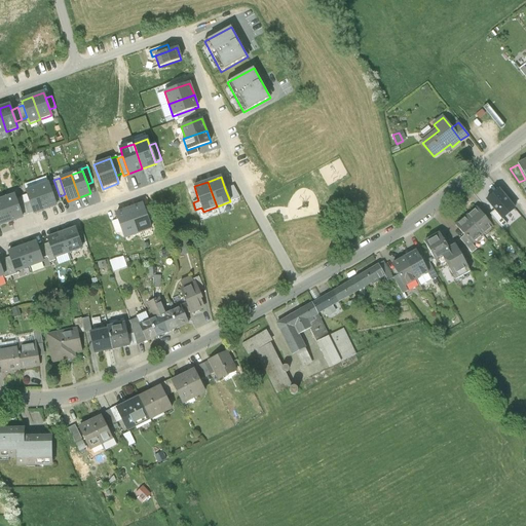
[(48,183),(37,187),(45,210),(57,205),(55,204),(49,187),(48,183)]
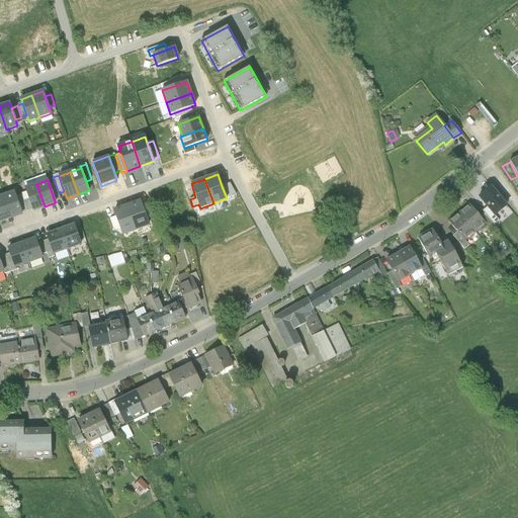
[(55,201),(61,199),(59,193),(55,182),(49,184),(55,201)]
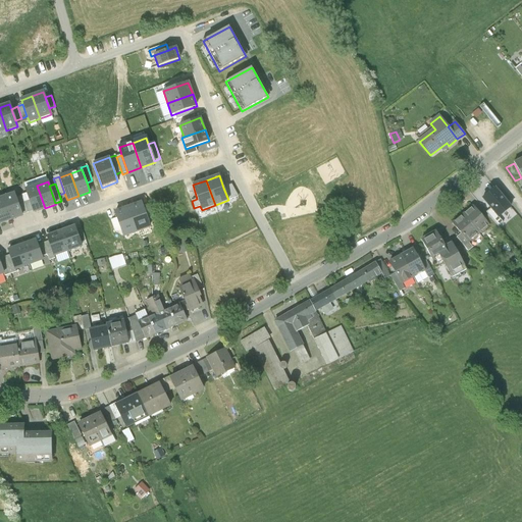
[(231,185),(223,188),(228,200),(239,197),(231,185)]
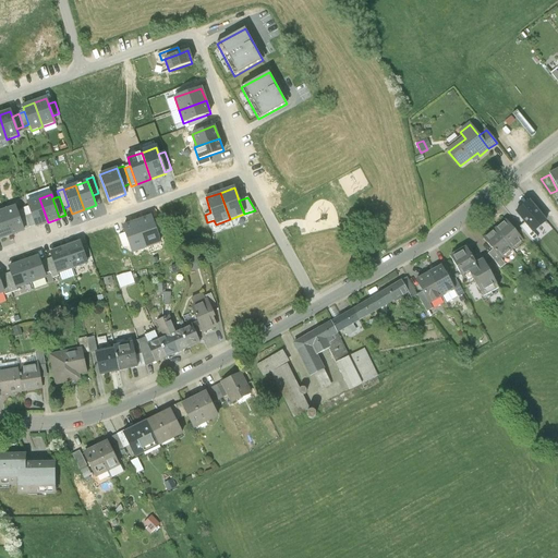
[(39,198),(28,203),(32,214),(36,226),(36,227),(48,222),(39,198)]
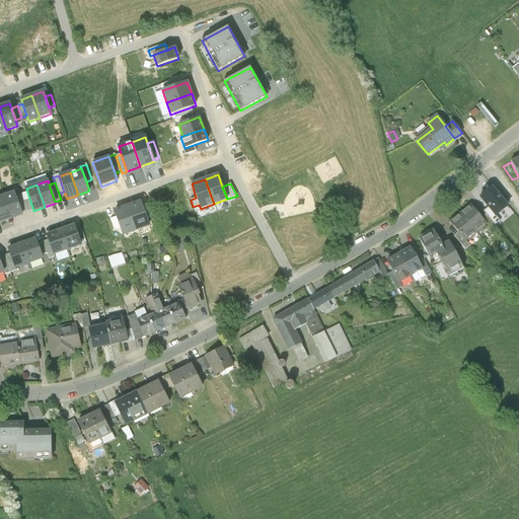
[(508,206),(493,188),(479,198),(488,208),(496,216),(508,206)]
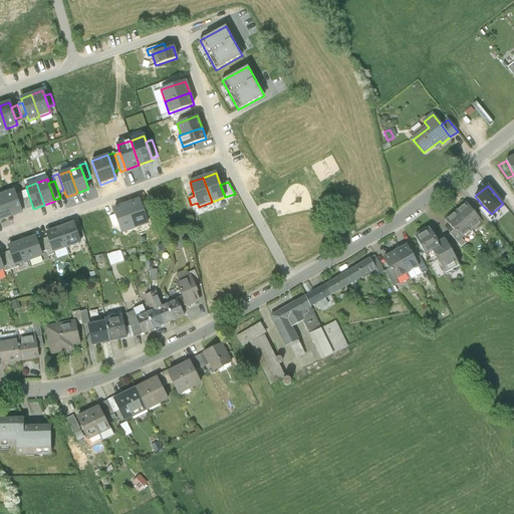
[(14,191),(3,195),(11,217),(22,213),(21,212),(17,201),(14,191)]
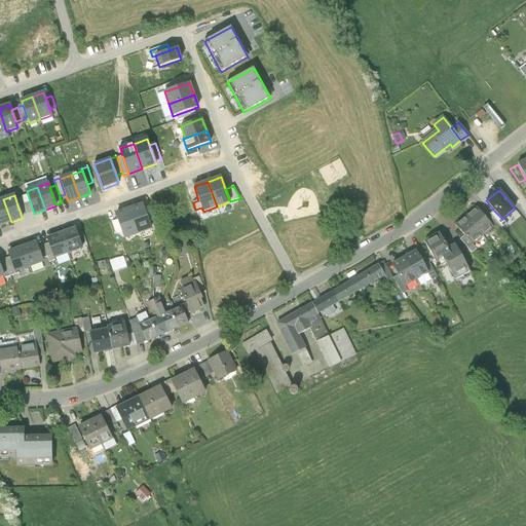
[(3,199),(0,199),(0,224),(0,226),(11,222),(3,199)]
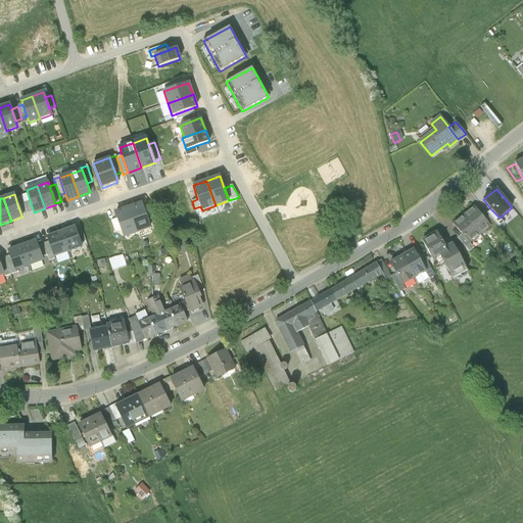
[(28,214),(34,211),(30,200),(24,202),(28,214)]
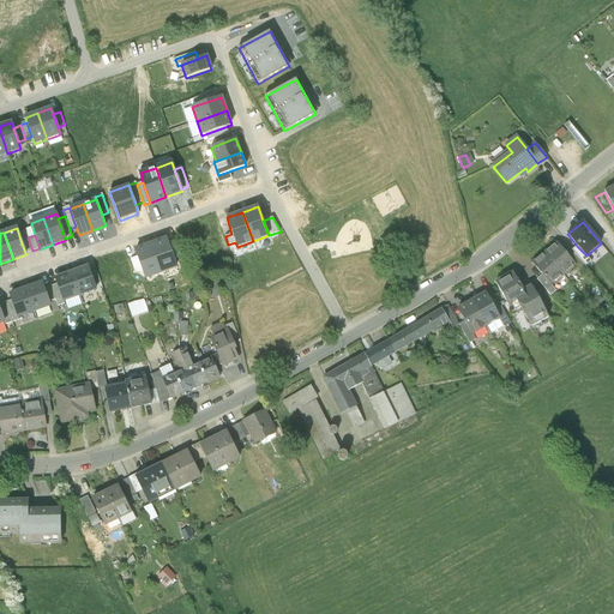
[(25,253),(32,251),(28,238),(20,240),(25,253)]
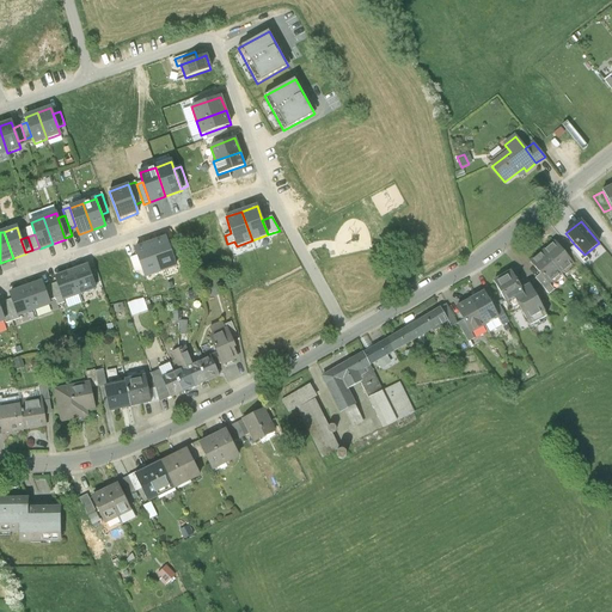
[(166,238),(151,244),(160,271),(176,267),(172,258),(169,245),(166,238)]
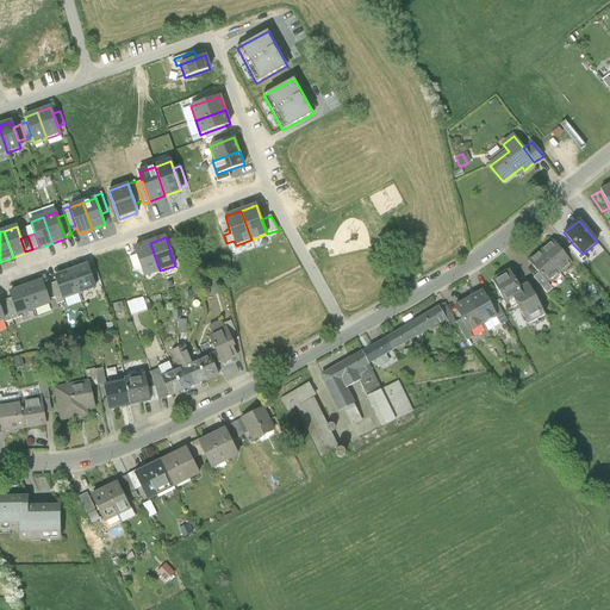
[(175,242),(168,244),(172,257),(180,255),(175,242)]
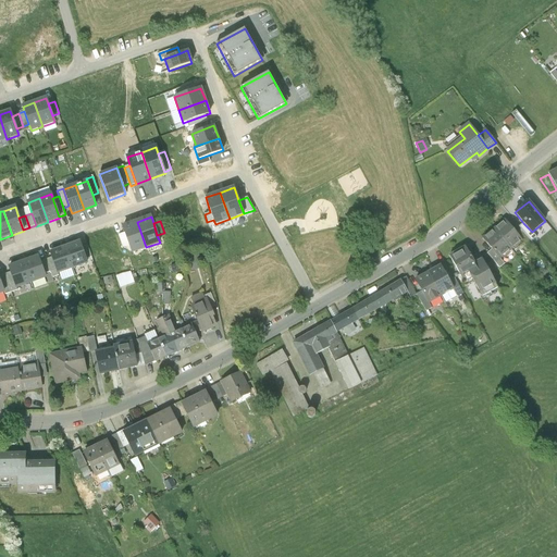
[(505,221),(494,230),(510,249),(521,240),(516,234),(505,221)]
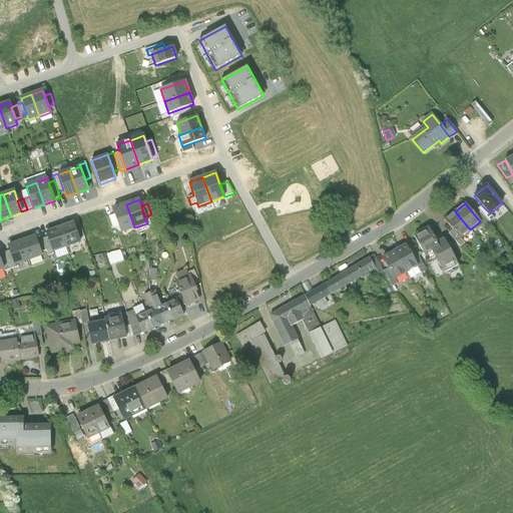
[(126,204),(113,208),(115,214),(119,225),(121,232),(134,227),(126,204)]
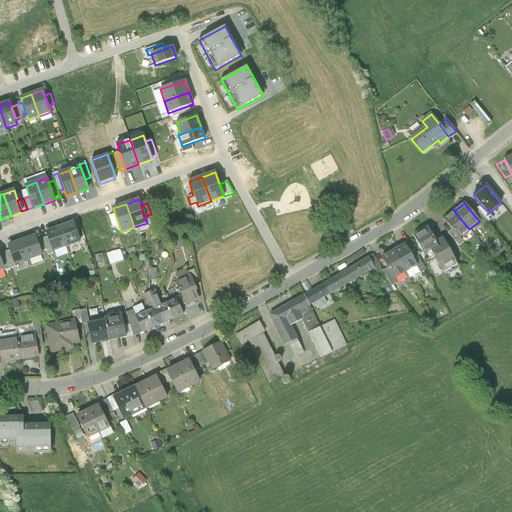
[(489,213),(481,205),(477,209),(479,211),(486,220),(488,222),(493,219),(489,213)]
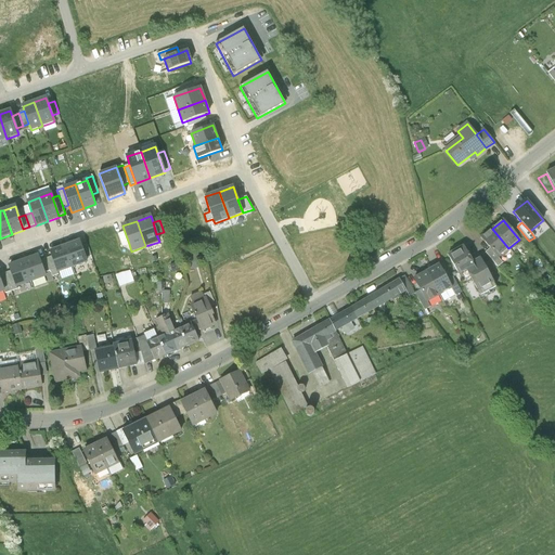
[(498,258),(508,248),(492,229),(481,237),(490,248),(498,258)]
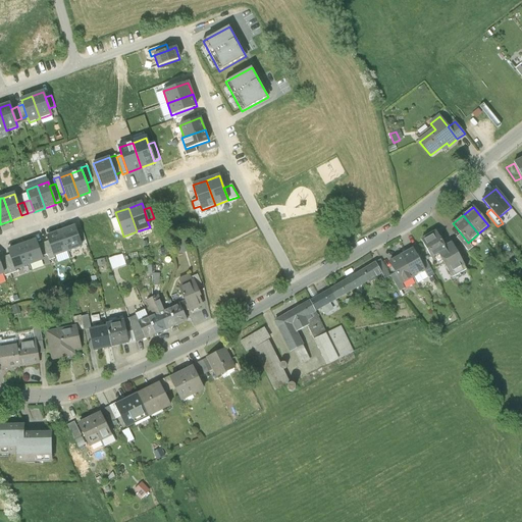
[(488,215),(483,219),(488,225),(491,228),(496,224),(488,215)]
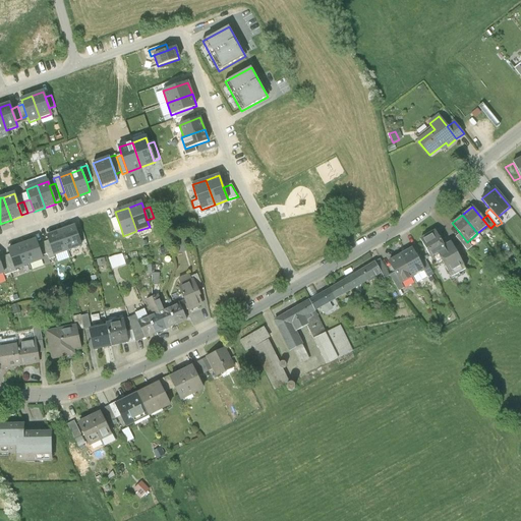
[(117,218),(111,220),(115,231),(121,229),(117,218)]
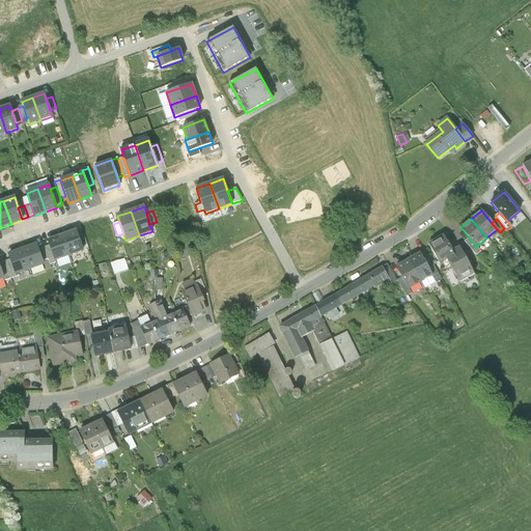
[(76,230),(62,235),(68,255),(83,251),(82,247),(78,235),(76,230)]
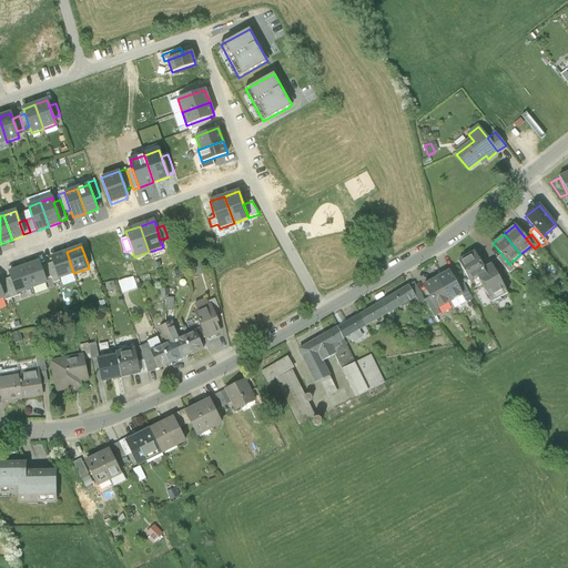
[(89,250),(83,252),(88,264),(93,262),(89,250)]
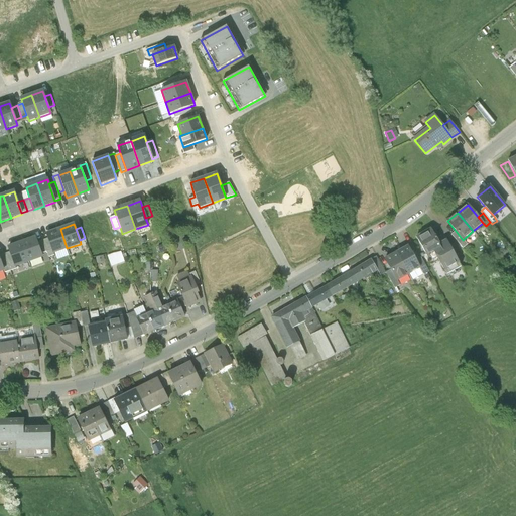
[(67,248),(60,229),(46,234),(48,239),(53,253),(67,248)]
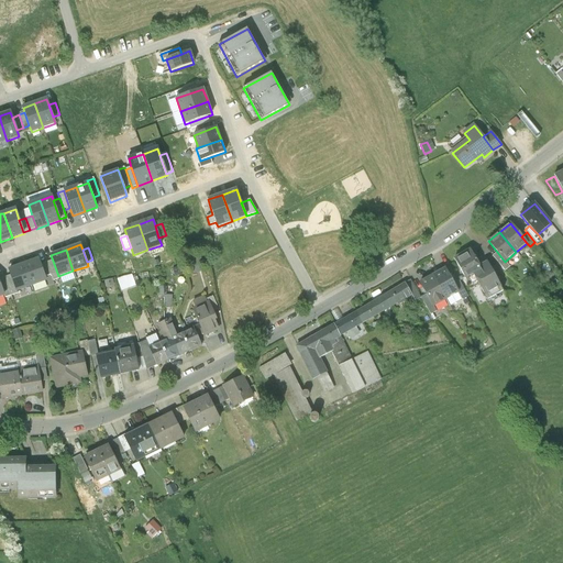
[(470,251),(454,260),(467,282),(475,278),(487,300),(503,291),(487,264),(485,264),(479,267),(476,261),(477,260),(474,254),(473,255),(470,251)]
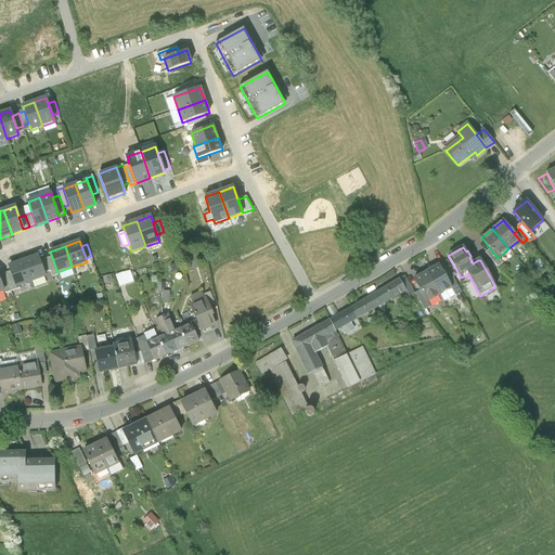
[(490,248),(486,253),(498,268),(503,263),(498,258),(490,248)]
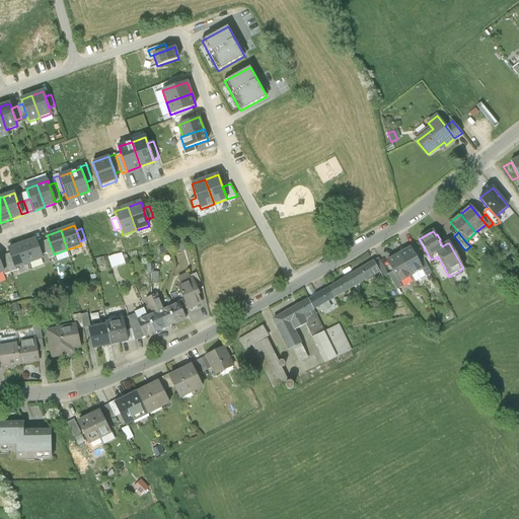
[(35,239),(22,244),(28,264),(43,258),(42,255),(38,244),(35,239)]
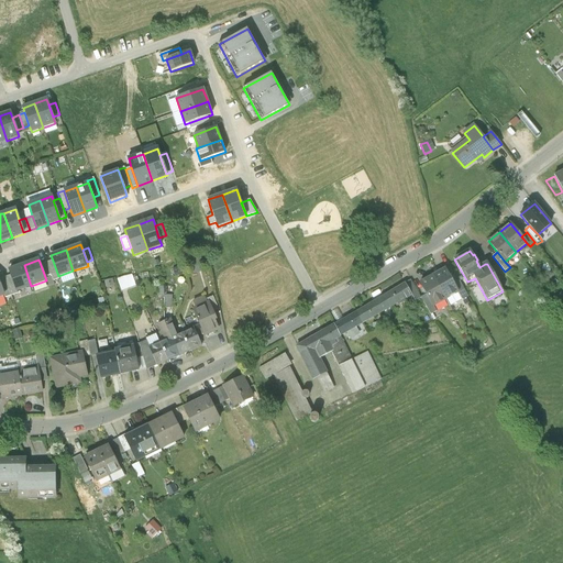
[(199,260),(188,263),(190,274),(202,271),(199,260)]
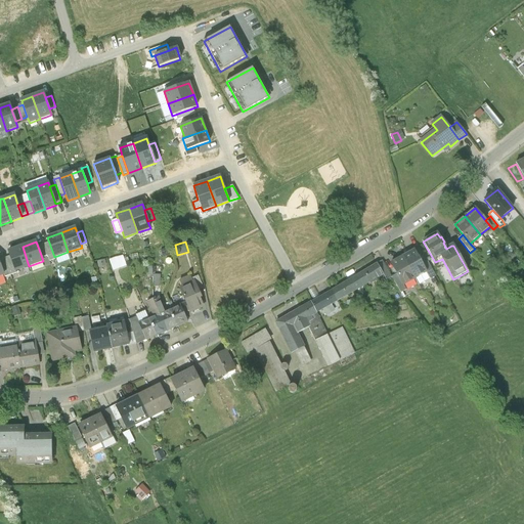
[(49,243),(43,245),(47,256),(49,262),(55,260),(54,257),(49,243)]
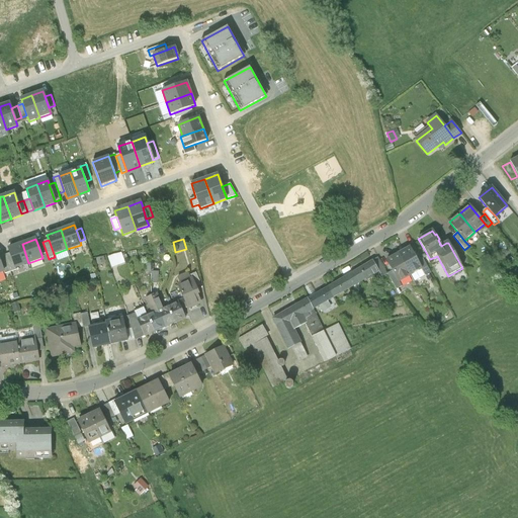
[(42,242),(37,244),(41,255),(47,253),(42,242)]
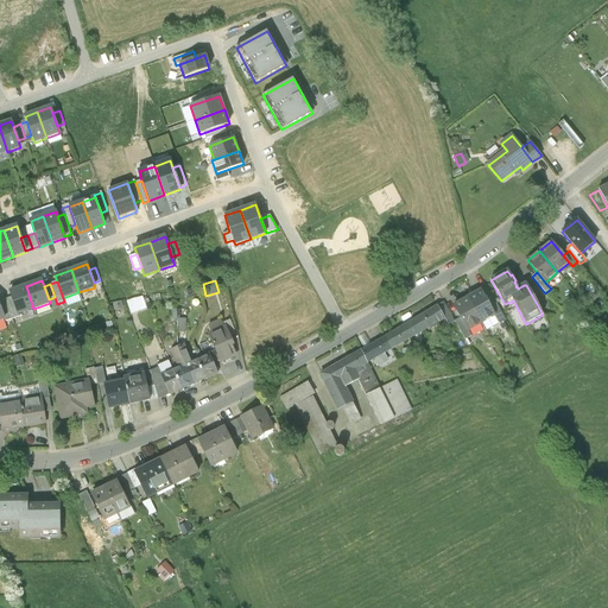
[(26,286),(10,291),(12,297),(18,315),(33,309),(26,286)]
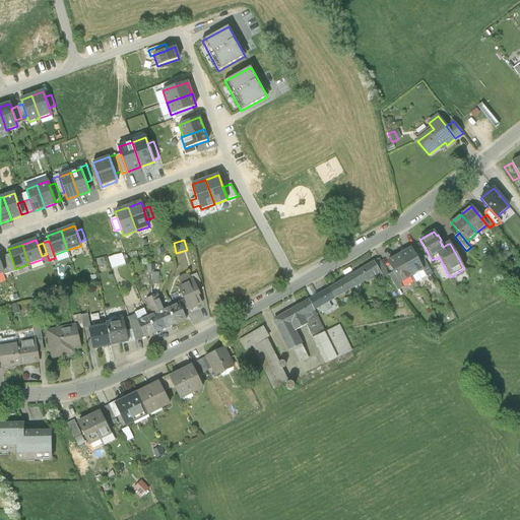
[(167,246),(160,248),(163,256),(169,254),(167,246)]
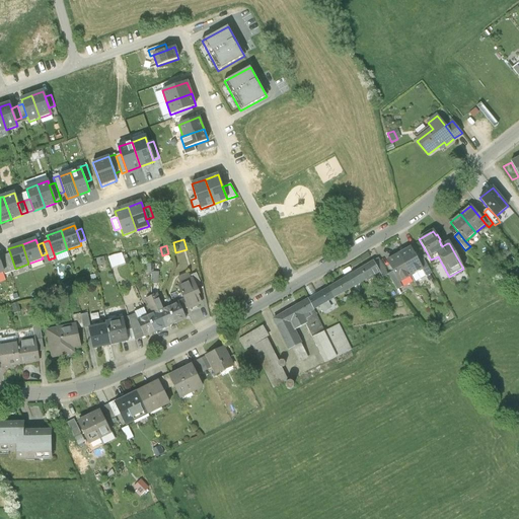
[(411,248),(398,254),(411,276),(422,270),(419,263),(411,248)]
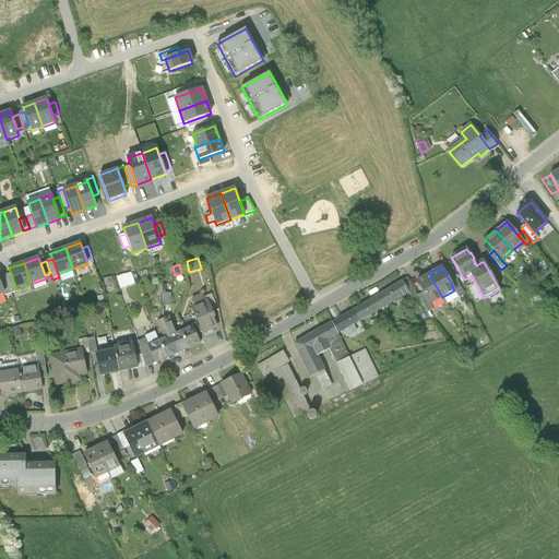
[(11,273),(4,275),(11,294),(18,292),(16,289),(11,273)]
